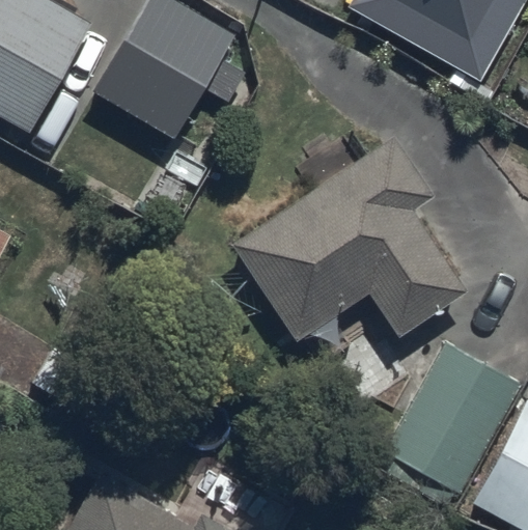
[(93,24),(50,0),(0,0),(0,116),(31,135),(93,24)]
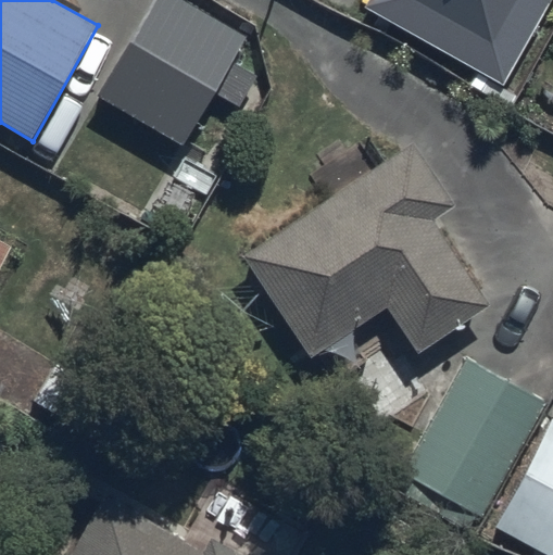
[(180,0),(154,0),(98,97),(185,148),(248,40),(180,0)]
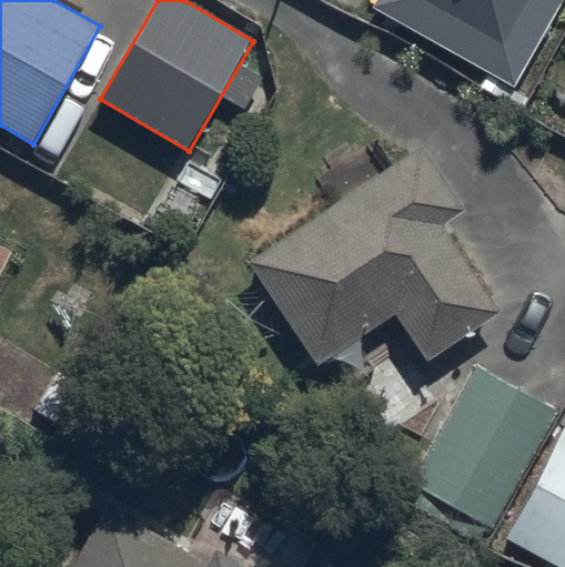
[(379,0),(374,9),(514,88),(564,0),(379,0)]
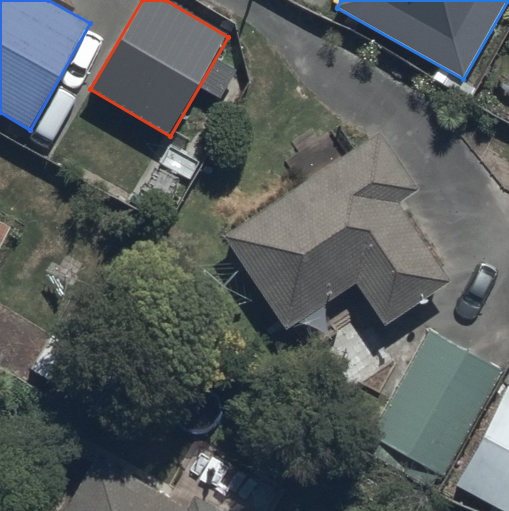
[(380,134),(223,236),(285,332),(360,283),(387,325),(451,283),(401,206),(419,194),(380,134)]
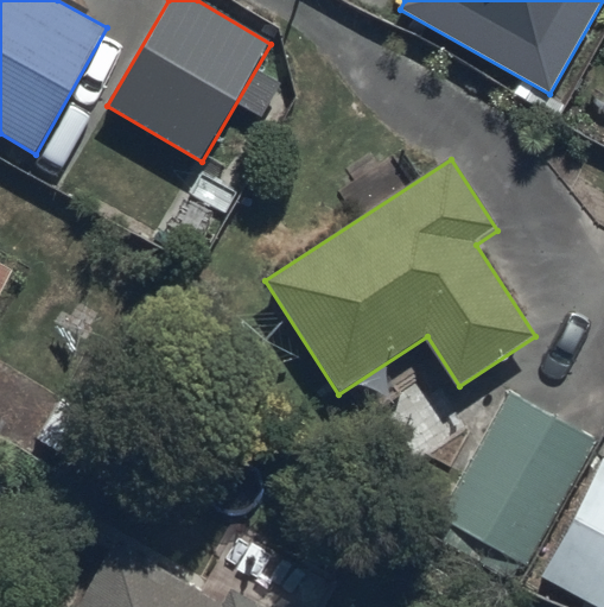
[(0,297),(14,272),(0,264),(0,297)]
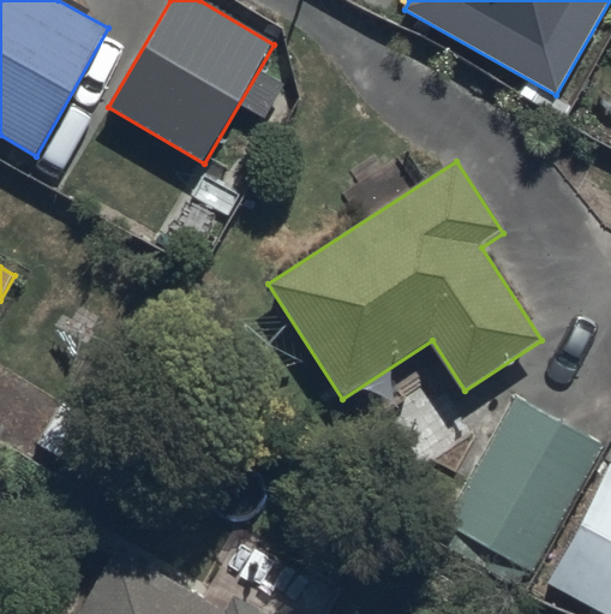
[(604,445),(517,397),(447,524),(460,532),(450,549),(519,588),(527,573),(531,574),(604,445)]
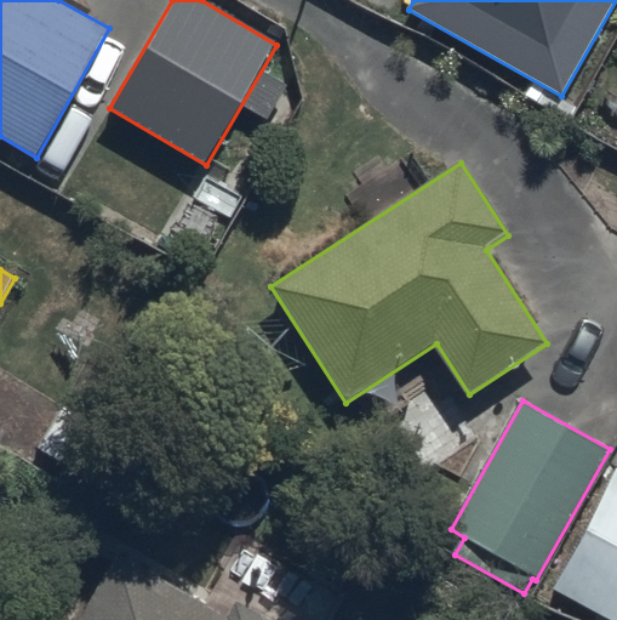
[(616,468),(553,591),(610,619),(616,619),(616,468)]
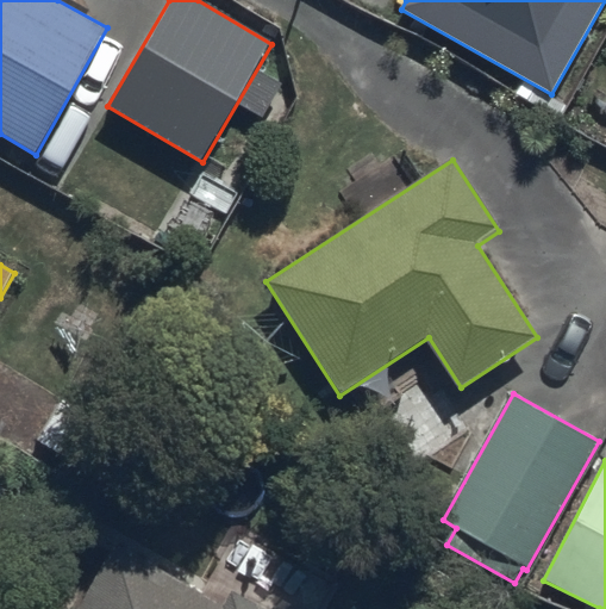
[(118,547),(81,608),(260,608),(232,592),(224,608),(220,608),(118,547)]
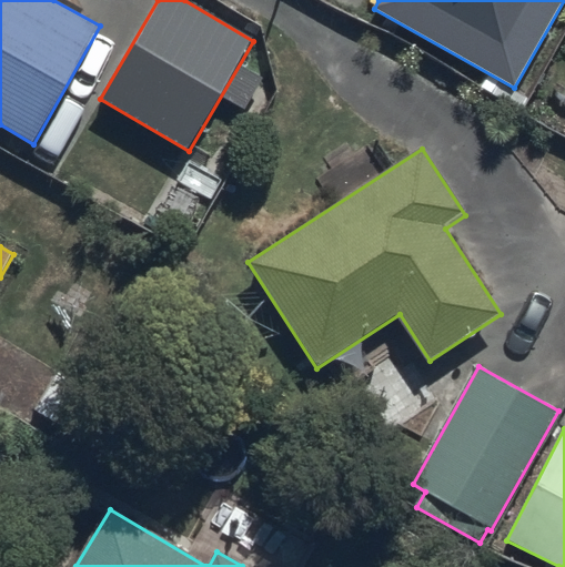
All buildings are outlined.
